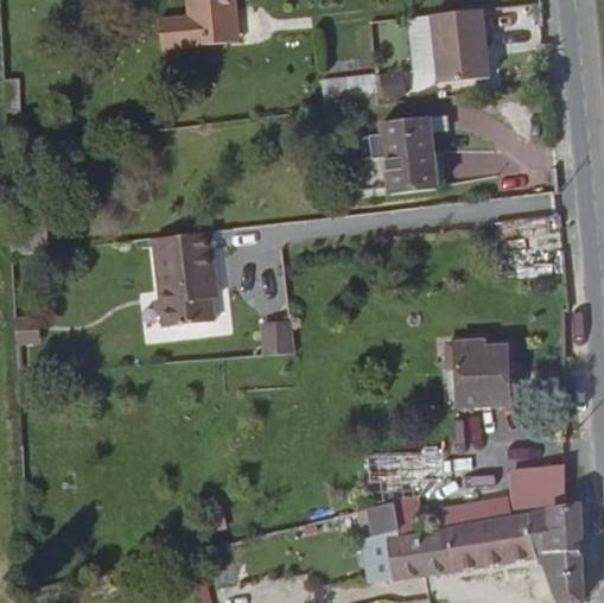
[(220,12),(231,10),(230,0),(180,0),(183,16),(154,17),(158,46),(222,39),(220,12)]
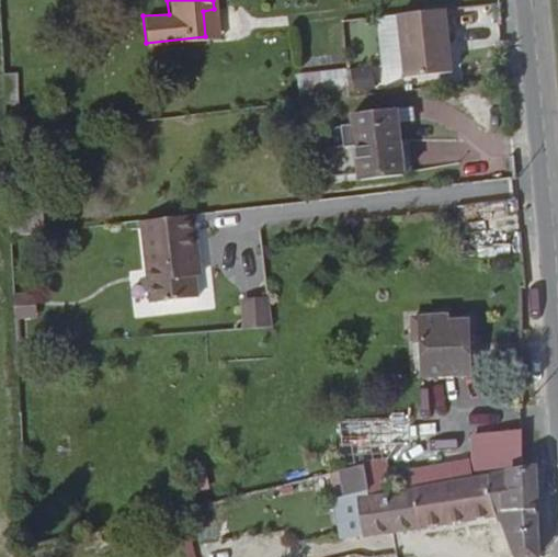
[(444,8),(397,13),(403,78),(451,72),(444,8)]
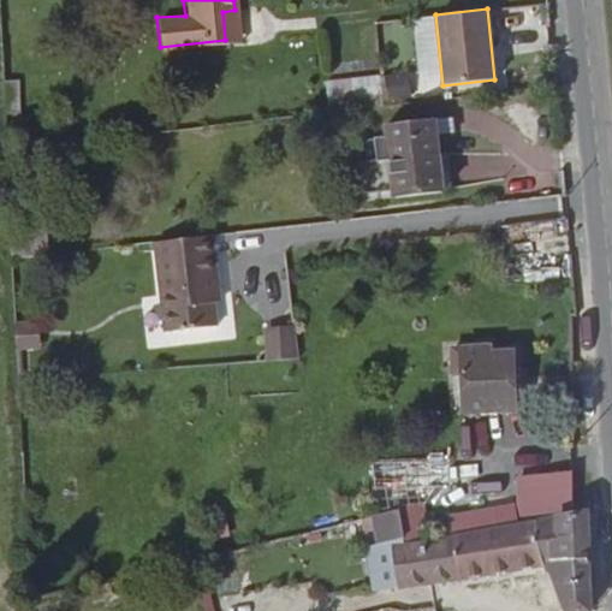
[(237,40),(235,10),(223,12),(225,40),(237,40)]
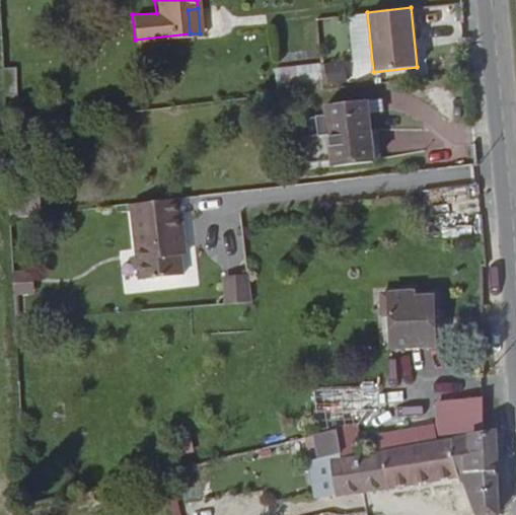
[(1,68),(2,93),(15,93),(14,66),(1,68)]
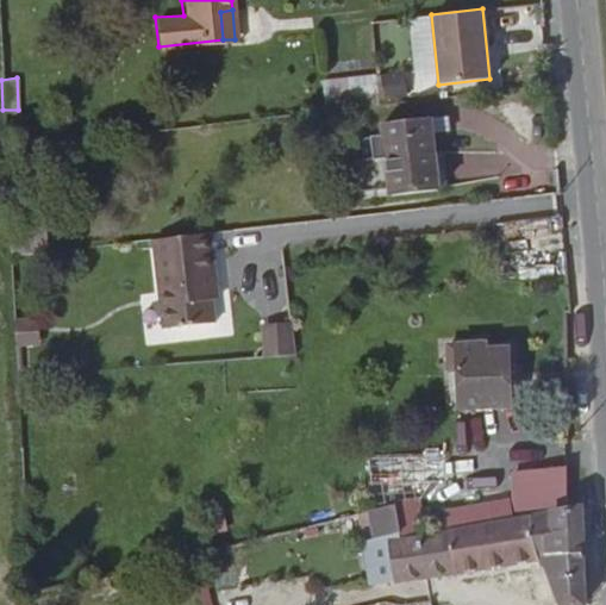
[(438,85),(441,98),(491,93),(489,79),(438,85)]
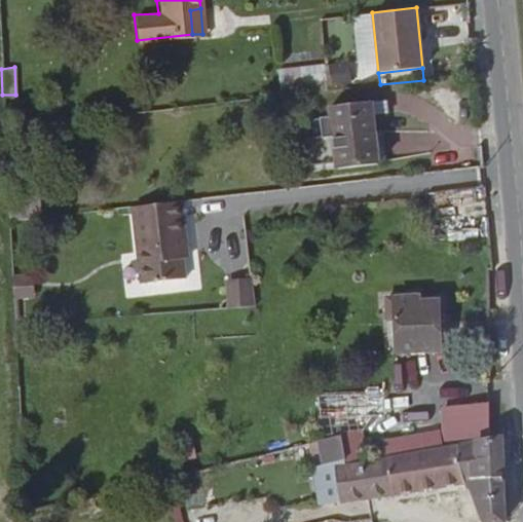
[(383,101),(370,102),(372,116),(385,114),(383,101)]
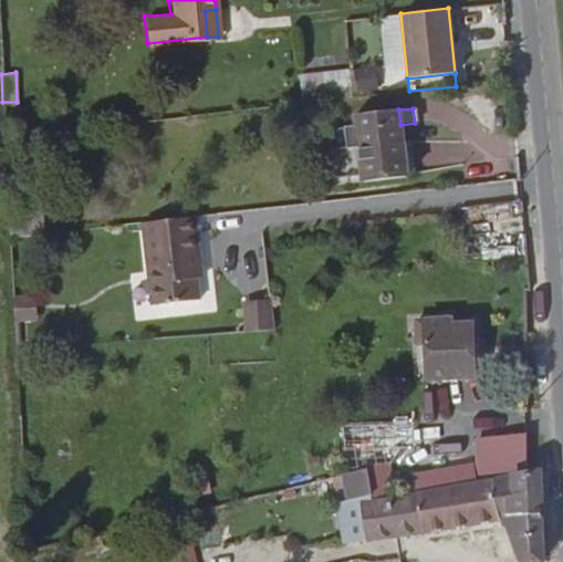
[(400,125),(398,110),(353,115),(356,145),(326,148),(330,176),(360,173),(361,179),(416,174),(412,141),(402,142),(400,125)]
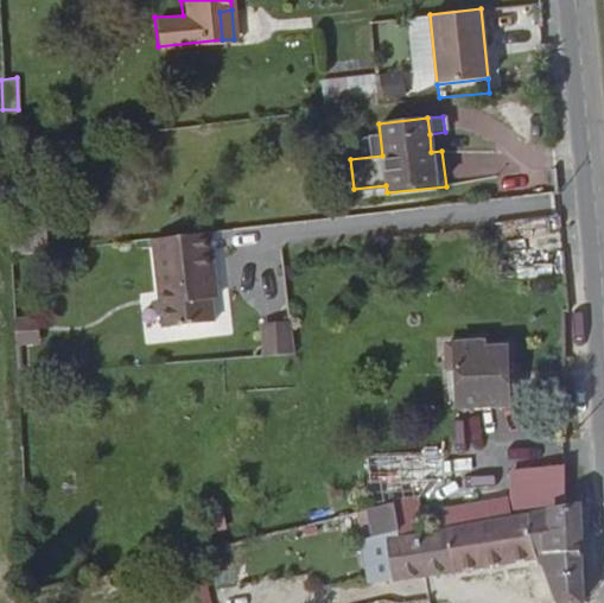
[(8,227),(10,254),(50,249),(48,222),(8,227)]
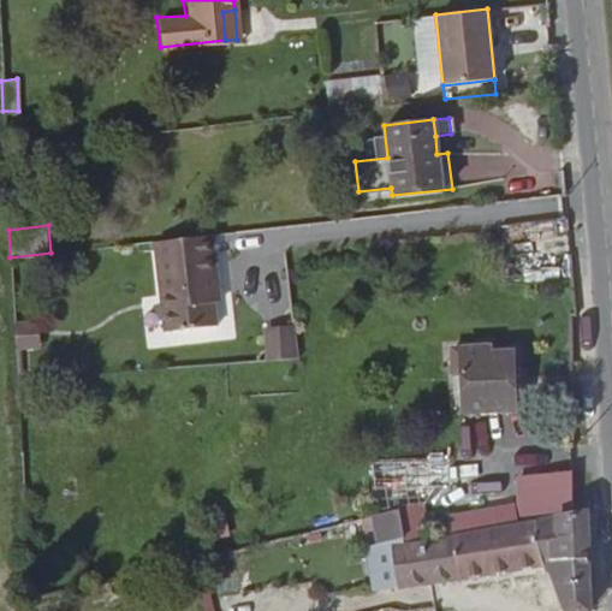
[(218,284),(214,235),(153,241),(162,331),(214,325),(213,302),(211,284),(218,284)]
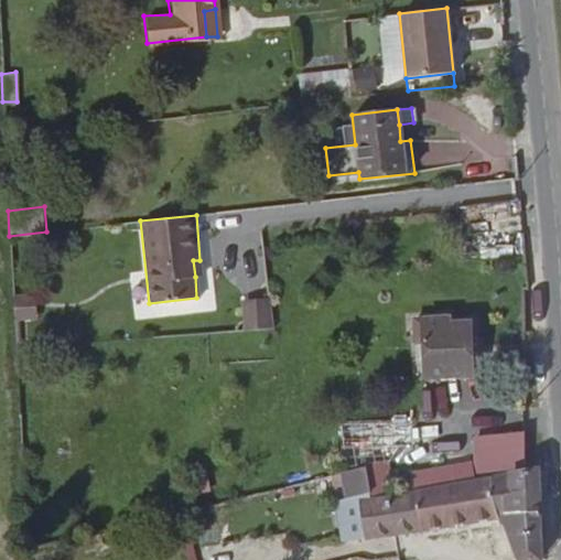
[(241,330),(270,327),(268,294),(239,297),(241,330)]
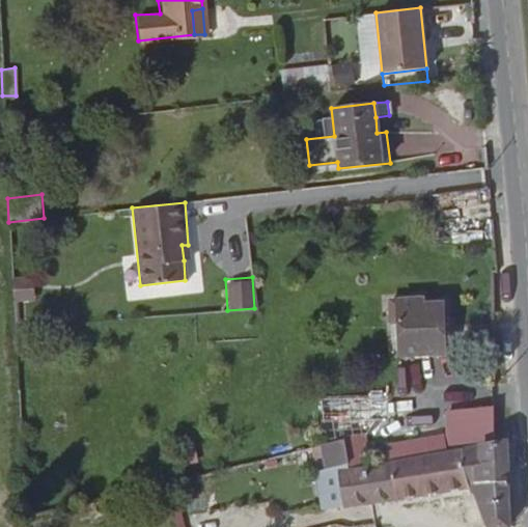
[(422,297),(399,298),(401,353),(447,351),(445,303),(423,303),(422,297)]
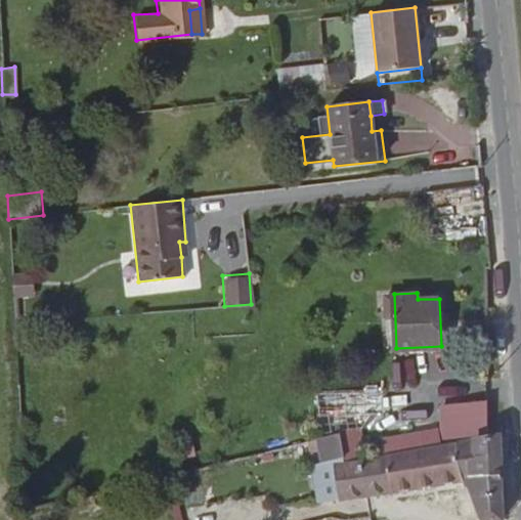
[(487,433),(487,401),(441,404),(441,412),(442,431),(433,431),(433,439),(466,436),(468,433),(487,433)]
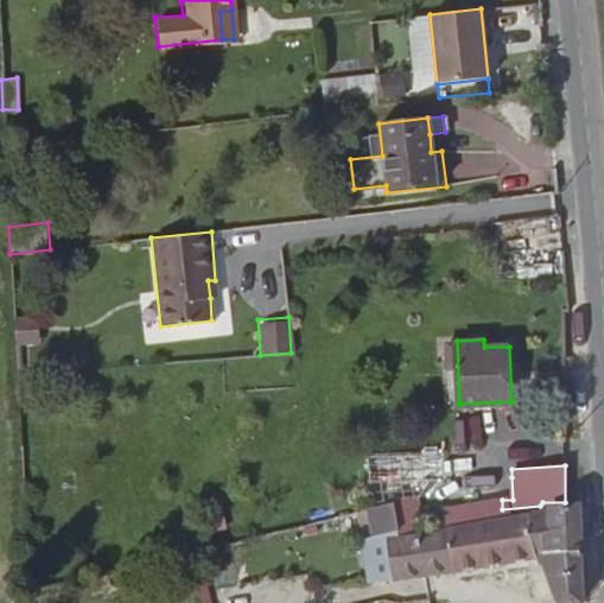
[(485,520),(503,516),(500,497),(440,509),(444,528),(485,520)]
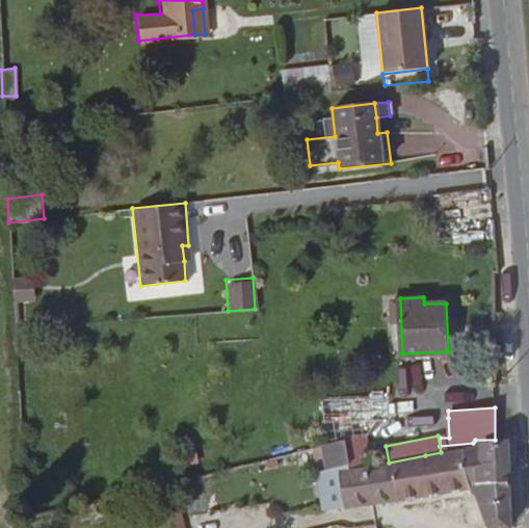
[(379,501),(395,499),(389,463),(369,467),(363,437),(337,443),(340,466),(332,469),(338,507),(346,506),(379,501)]
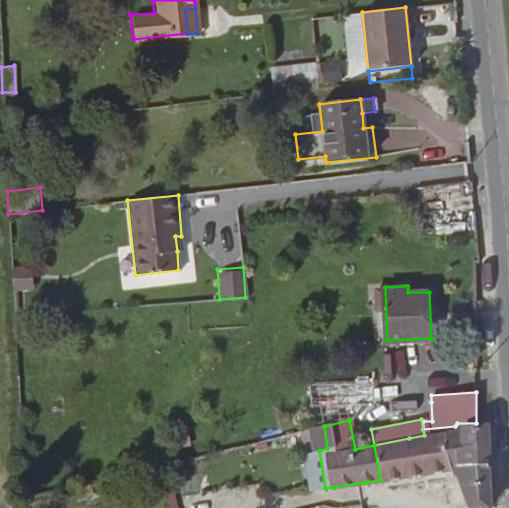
[(487,460),(484,423),(476,424),(445,431),(448,450),(455,450),(456,458),(458,466),(487,460)]
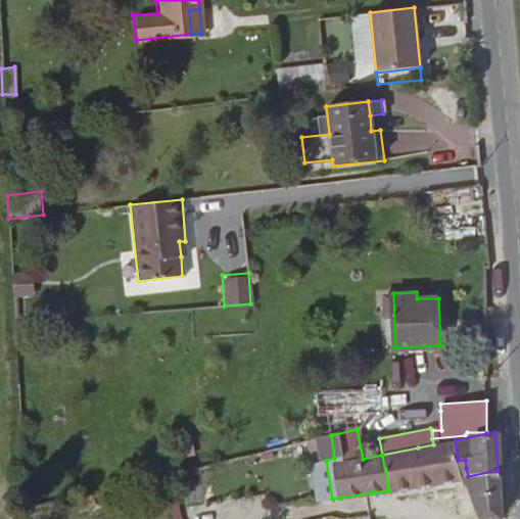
[(458,460),(455,440),(433,444),(418,447),(424,485),(460,478),(460,470),(458,460)]
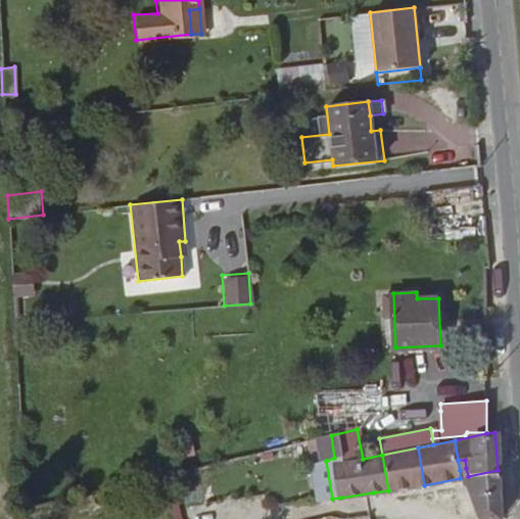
[(424,485),(418,447),(382,455),(388,490),(424,485)]
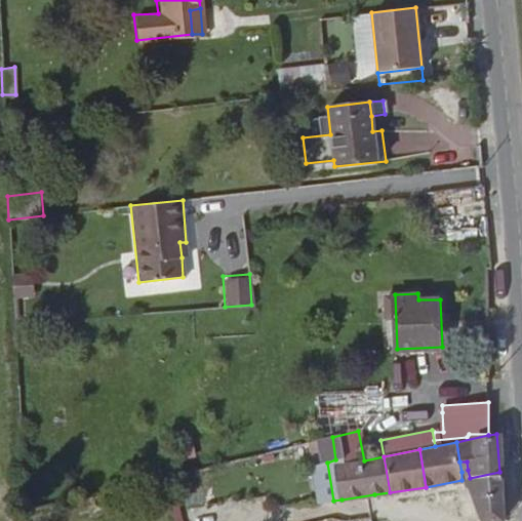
[(467,462),(459,462),(462,472),(468,470),(467,462)]
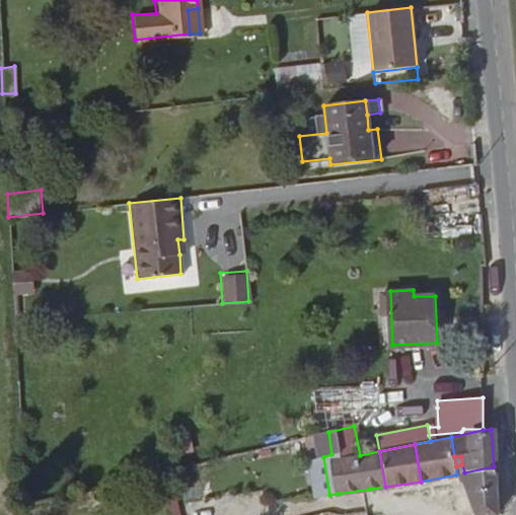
[(496,513),(494,466),(464,472),(465,480),(470,494),(477,514),(491,513),(496,513)]
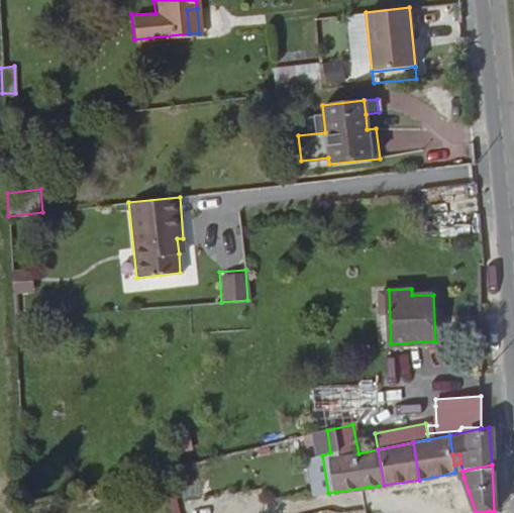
[(464,478),(463,471),(454,473),(456,480),(464,478)]
